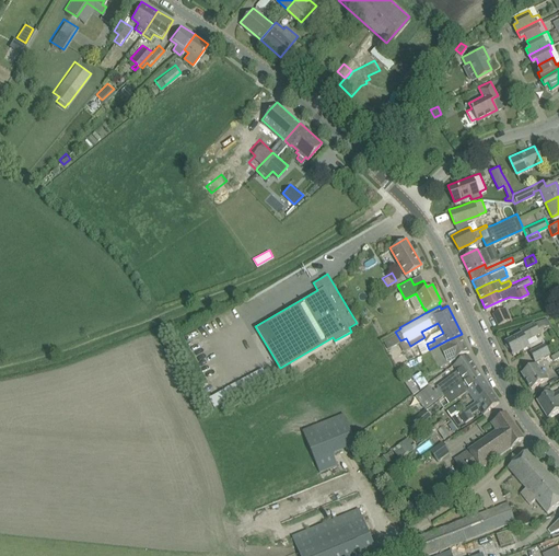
[(512,319),(510,314),(508,315),(504,305),(492,311),(498,323),(509,319),(510,320),(512,319)]
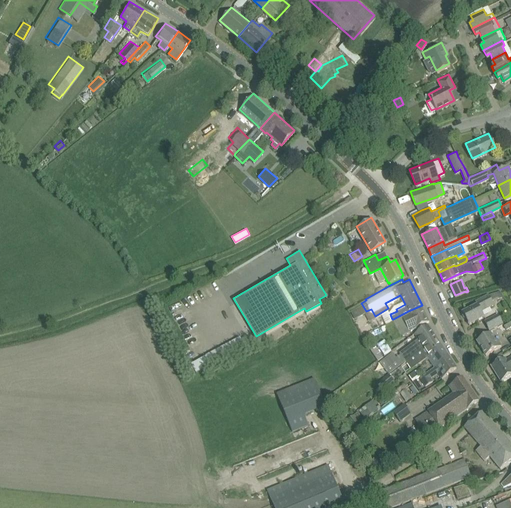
[(480,309),(493,302),(491,298),(503,294),(500,289),(488,292),(475,299),(476,301),(461,309),(462,312),(461,314),(463,317),(465,317),(468,322),(483,314),(480,309)]
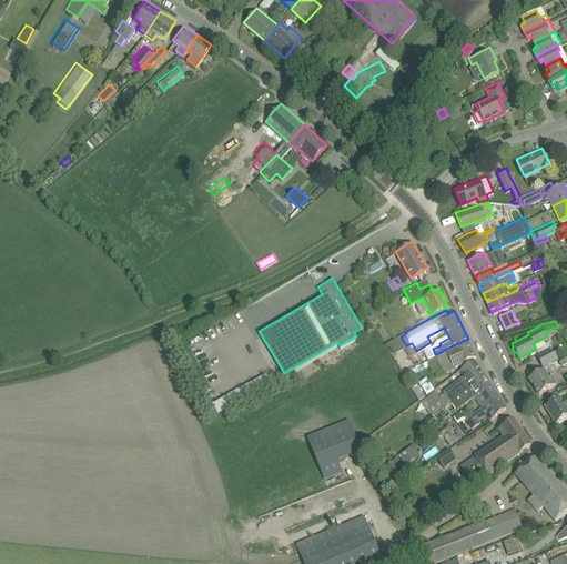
[(453,345),(436,354),(444,371),(455,365),(455,364),(461,361),(465,360),(475,354),(468,339),(453,345)]
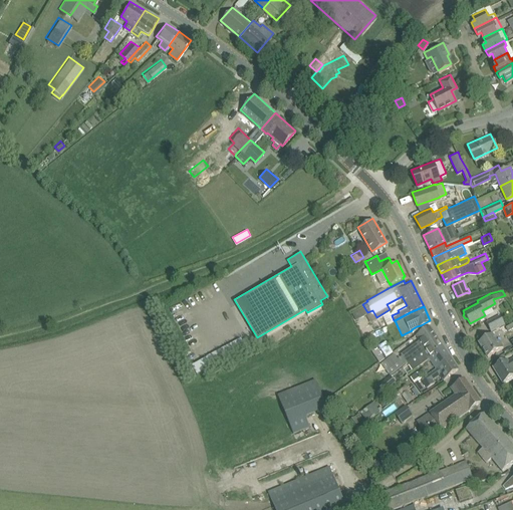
[(486,320),(490,329),(503,322),(499,313),(486,320)]
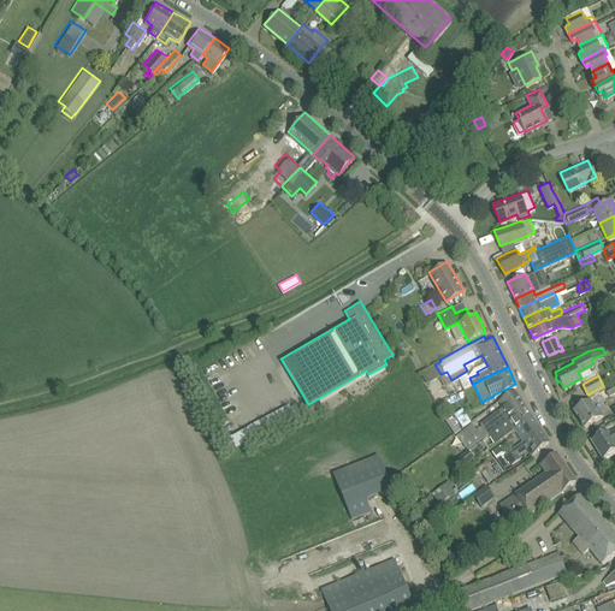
[(488,432),(508,416),(508,415),(525,404),(514,387),(497,398),(502,405),(480,421),(488,432)]
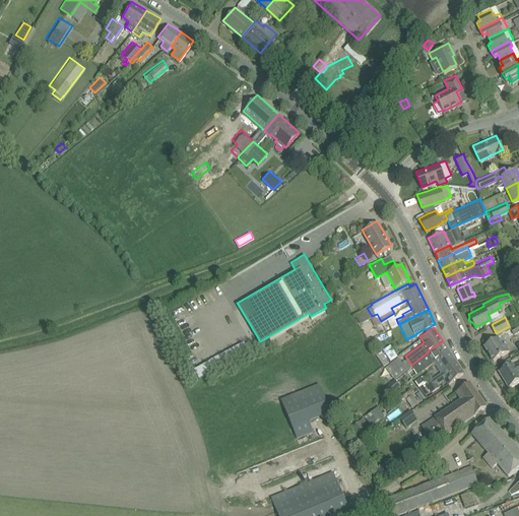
[(497,336),(493,339),(483,344),(493,359),(508,348),(504,342),(502,343),(497,336)]
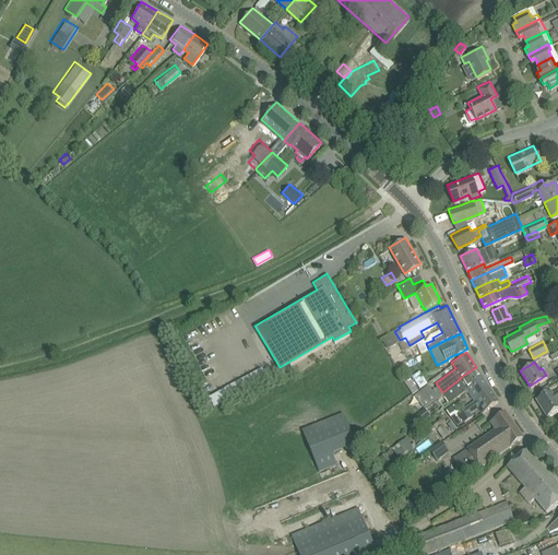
[(262,367),(206,390),(212,402),(268,379),(262,367)]
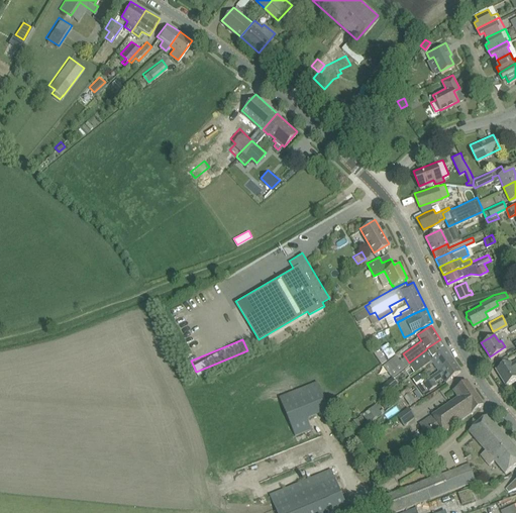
[(414,371),(431,358),(432,357),(431,355),(445,346),(440,339),(426,348),(426,349),(409,363),(414,371)]
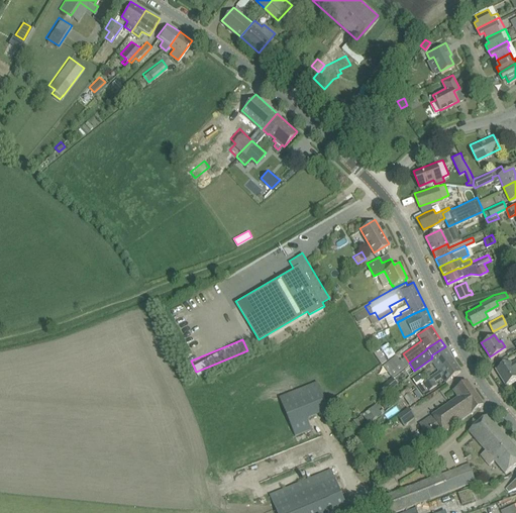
[(372,348),(381,362),(387,357),(378,344),(372,348)]
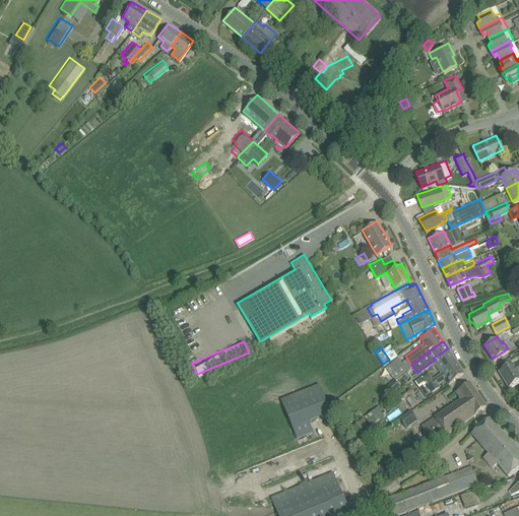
[(434,361),(441,370),(446,366),(445,365),(454,359),(448,348),(434,358),(435,360),(434,361)]
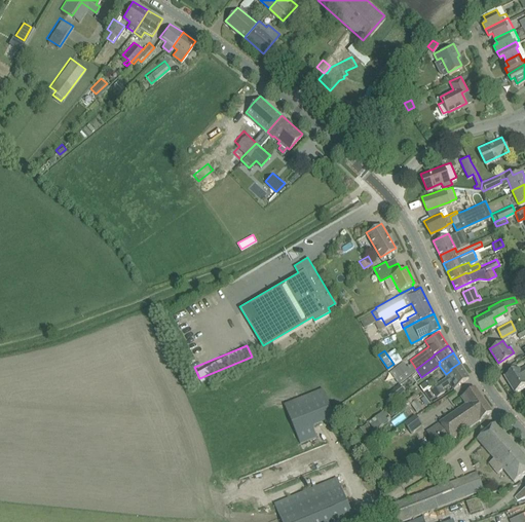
[(394,364),(400,373),(408,367),(402,359),(394,364)]
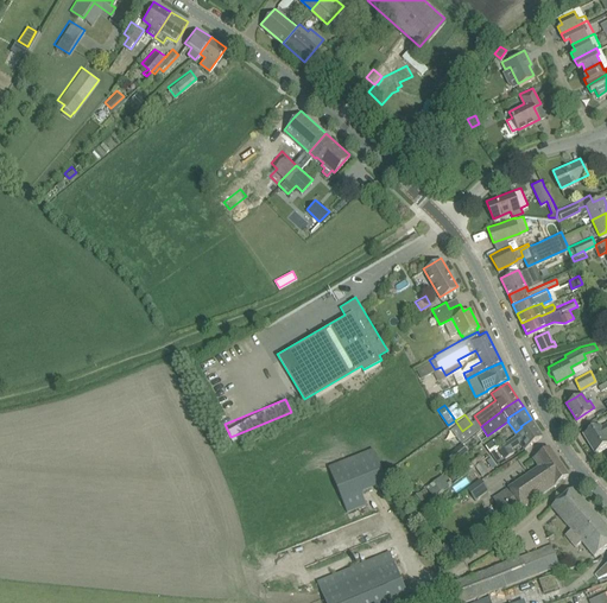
[(522,427),(516,432),(505,439),(506,440),(499,446),(504,456),(514,449),(512,445),(519,440),(523,445),(541,433),(531,419),(520,426),(522,427)]
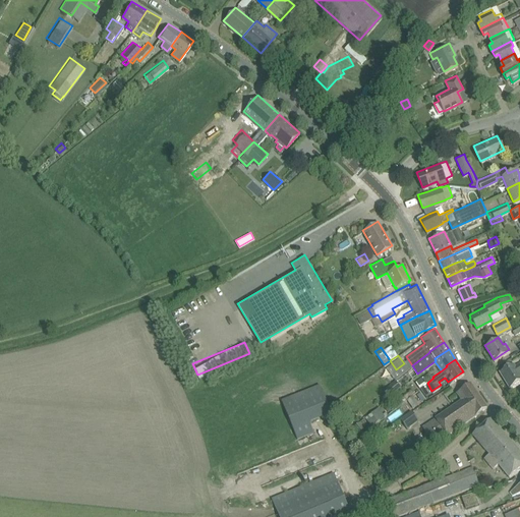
[(513,361),(508,364),(499,369),(509,387),(519,380),(519,374),(519,371),(519,370),(519,360),(515,364),(513,361)]
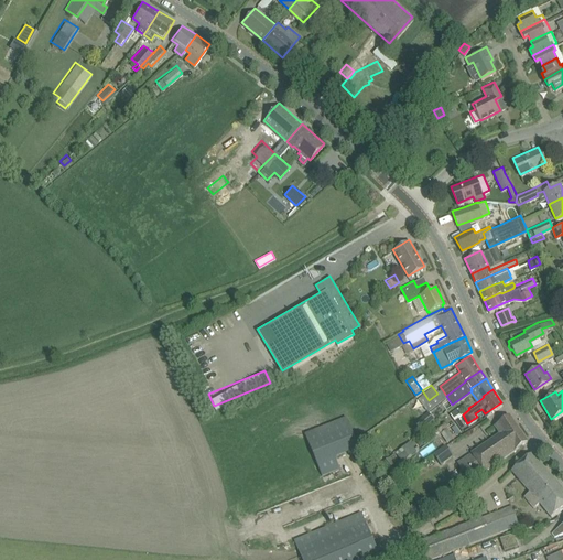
[(452,413),(455,418),(464,411),(468,408),(466,405),(462,409),(458,406),(450,411),(451,413),(452,413)]
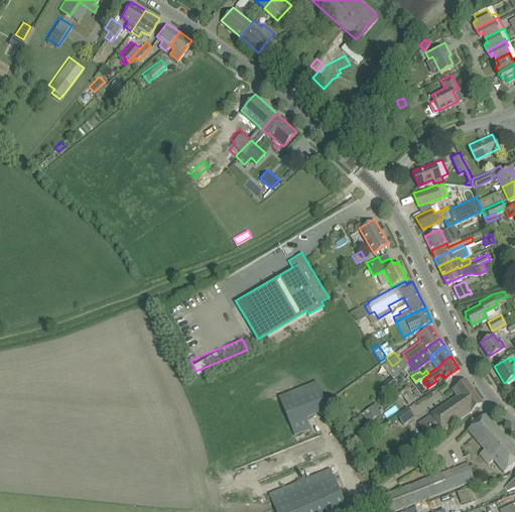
[(382,382),(383,383),(380,385),(386,391),(388,389),(388,390),(398,382),(391,374),(382,382)]
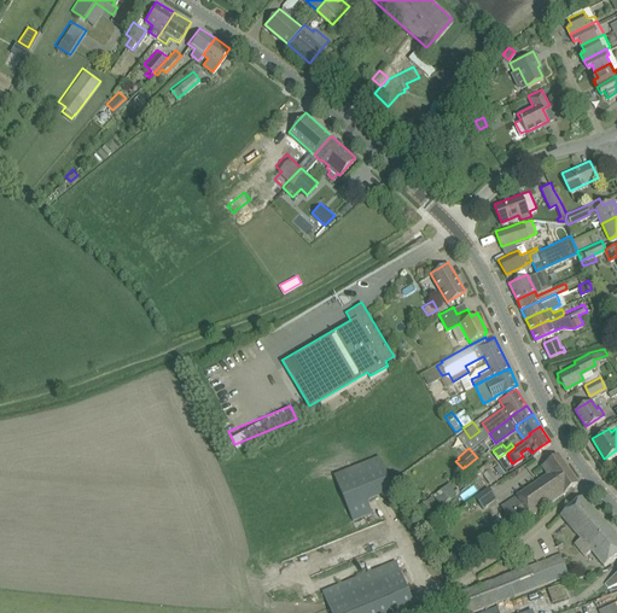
[(393,488),(379,453),(333,471),(353,518),(372,511),(367,498),(385,491),(386,496),(394,494),(391,489),(393,488)]
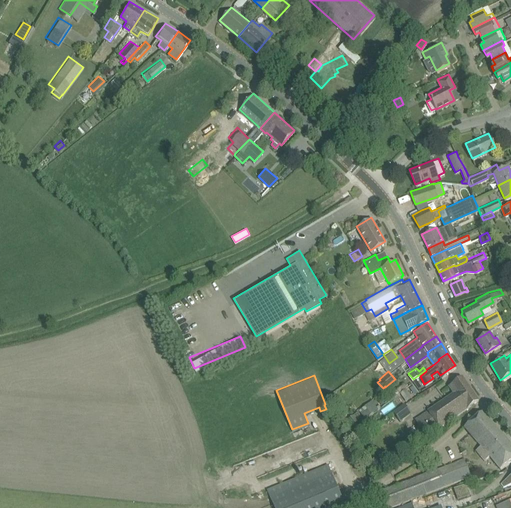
[(427,409),(415,417),(425,433),(438,424),(439,425),(469,404),(477,398),(461,375),(452,381),(452,382),(451,382),(448,384),(453,391),(427,409)]
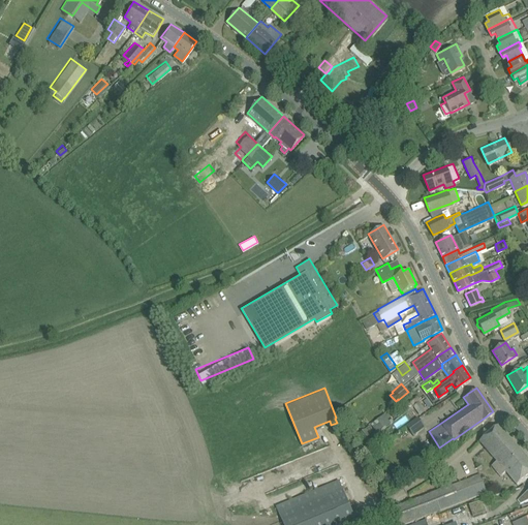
[(426,409),(420,399),(412,404),(418,414),(426,409)]
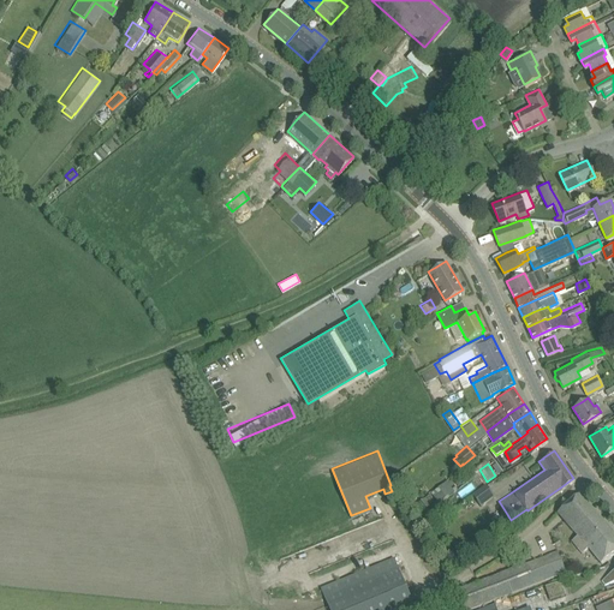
[(406,478),(399,483),(404,491),(411,486),(406,478)]
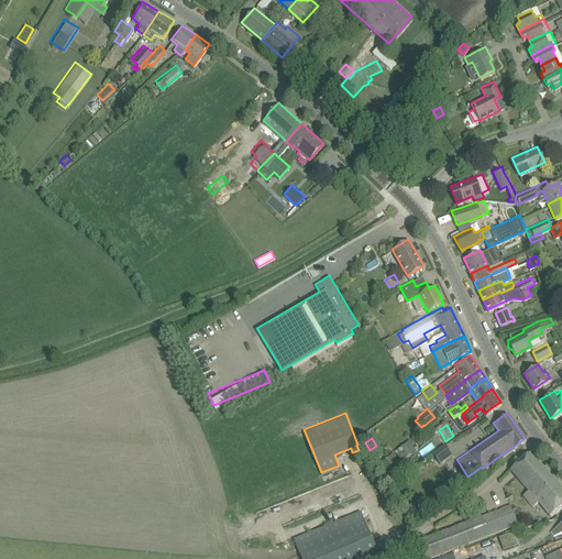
[(401,462),(411,457),(408,451),(415,448),(409,438),(393,448),(401,462)]
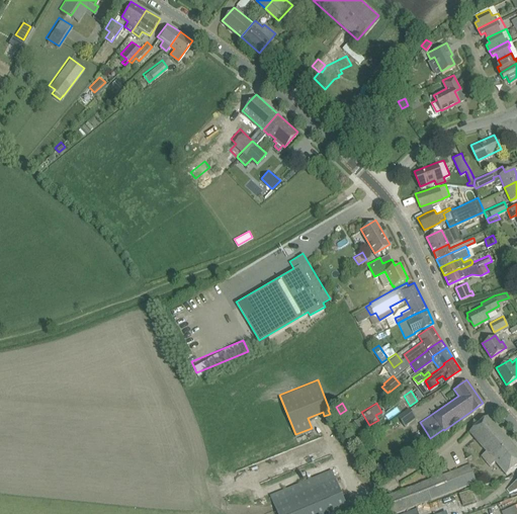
[(408,407),(397,416),(403,423),(414,415),(408,407)]
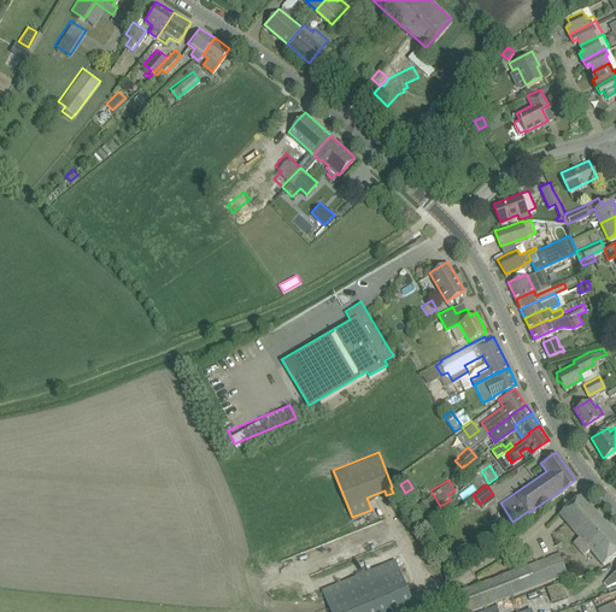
[(573,540),(584,552),(590,547),(603,564),(615,552),(615,534),(581,493),(558,512),(579,535),(573,540)]
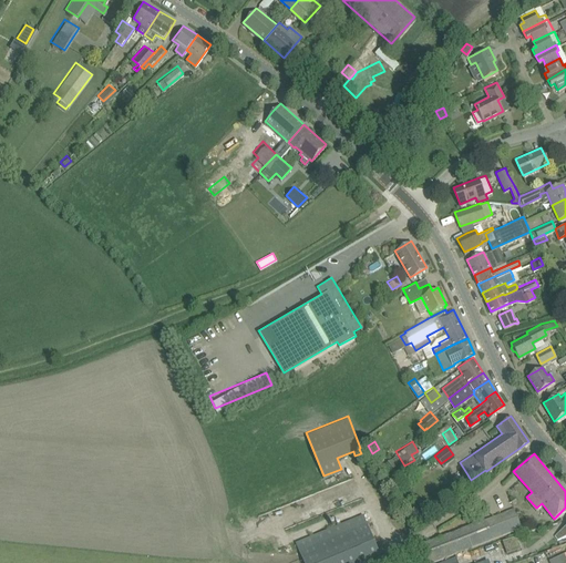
[(387,460),(382,463),(388,470),(392,467),(387,460)]
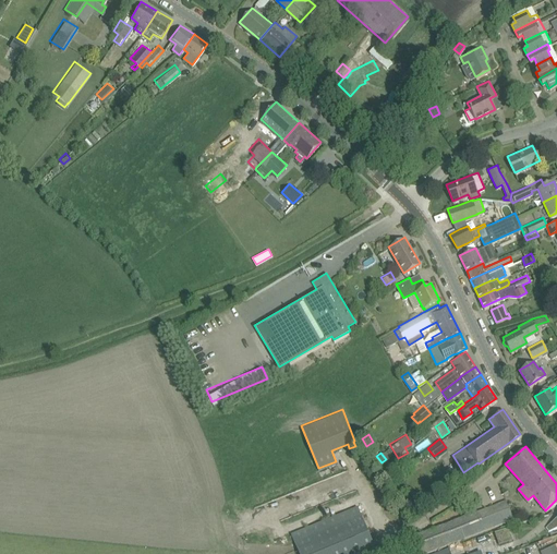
[(452,471),(447,474),(450,480),(457,477),(452,471)]
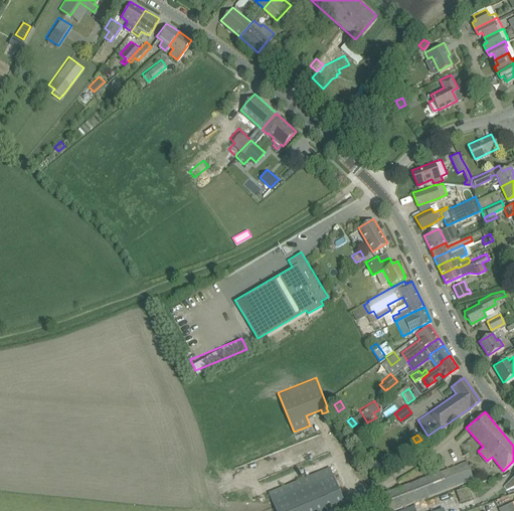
[(380,492),(387,510),(474,477),(467,459),(440,469),(439,466),(433,468),(434,471),(380,492)]
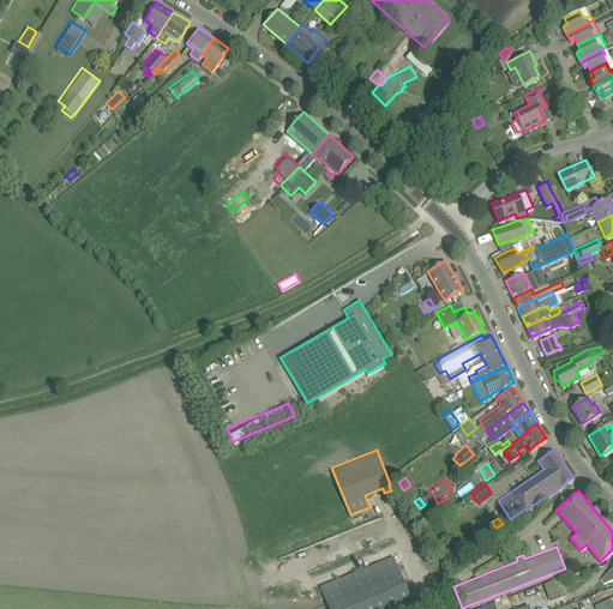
[(319,584),(323,591),(330,608),(410,608),(415,608),(392,553),(319,584)]
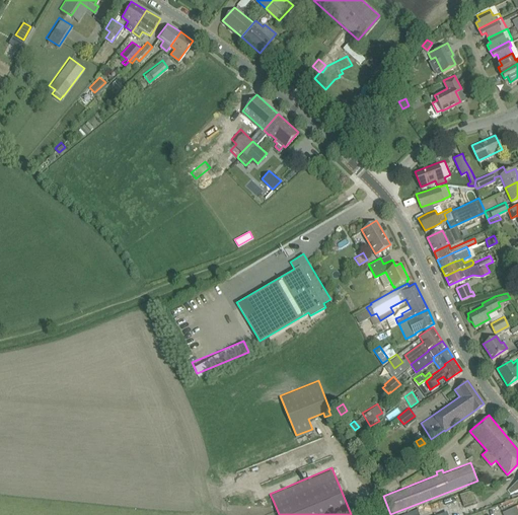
[(517,477),(512,484),(506,488),(509,492),(517,488),(517,477)]
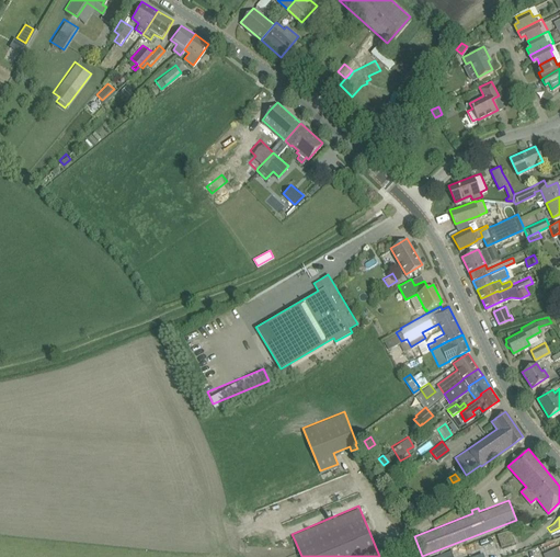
[(511,527),(496,533),(501,545),(515,541),(511,527)]
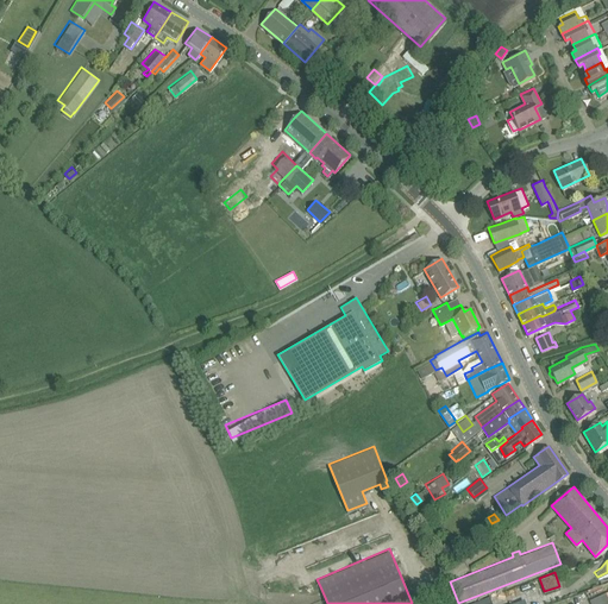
[(590,598),(593,603),(596,603),(607,598),(607,595),(606,591),(590,598)]
